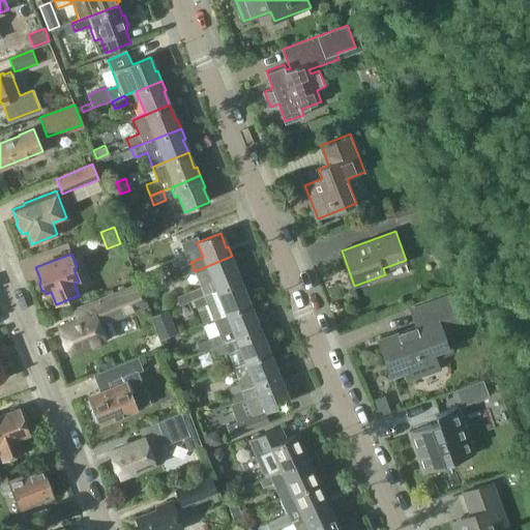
[(232,256),(195,271),(201,287),(176,297),(179,305),(193,300),(242,281),(238,271),(236,272),(231,259),(233,258),(232,256)]
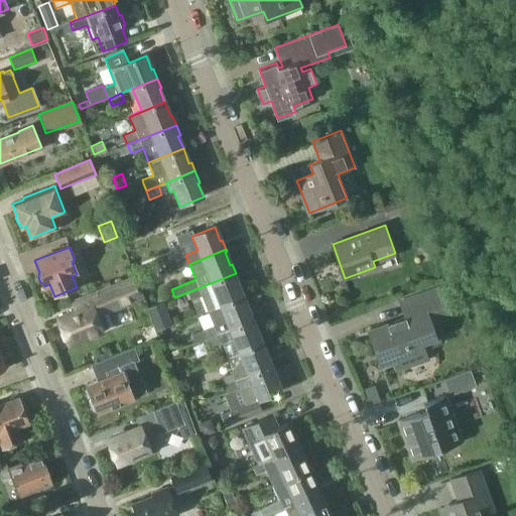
[(177,268),(174,260),(164,264),(168,272),(177,268)]
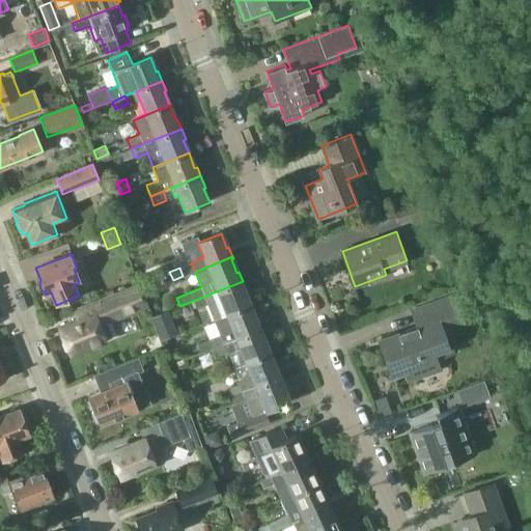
[(243,281),(193,301),(196,308),(207,304),(214,319),(250,305),(246,294),(247,292),(243,281)]
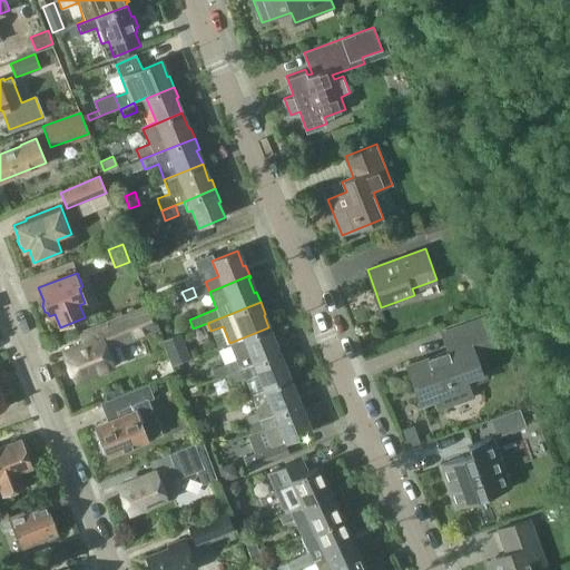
[(82,344),(65,352),(66,354),(69,362),(70,364),(68,369),(71,375),(75,377),(76,381),(111,366),(111,364),(124,359),(118,344),(158,328),(148,306),(121,316),(116,318),(79,334),(82,344)]
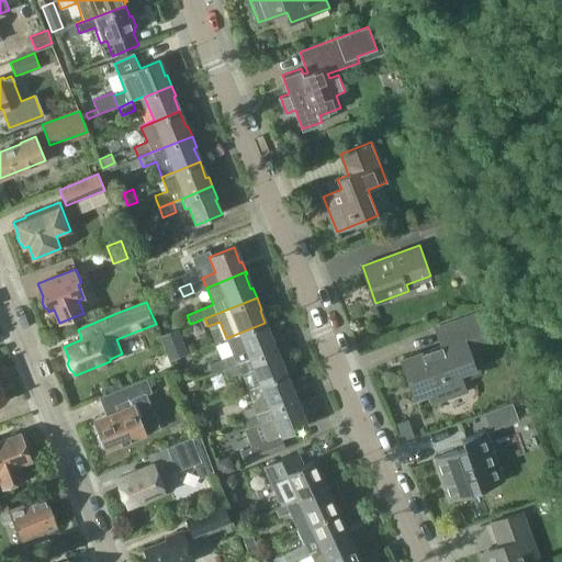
[(448,344),(404,360),(416,396),(434,390),(437,398),(464,389),(458,372),(474,367),(467,346),(487,339),(478,314),(441,326),(448,344)]
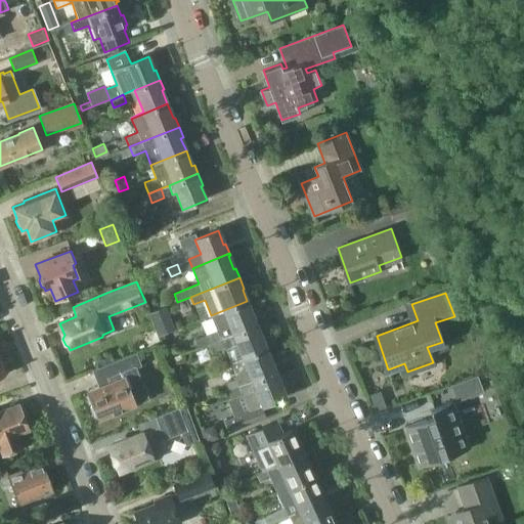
[(247,301),(211,315),(217,331),(195,340),(199,348),(209,344),(210,344),(259,324),(255,315),(253,316),(247,301)]
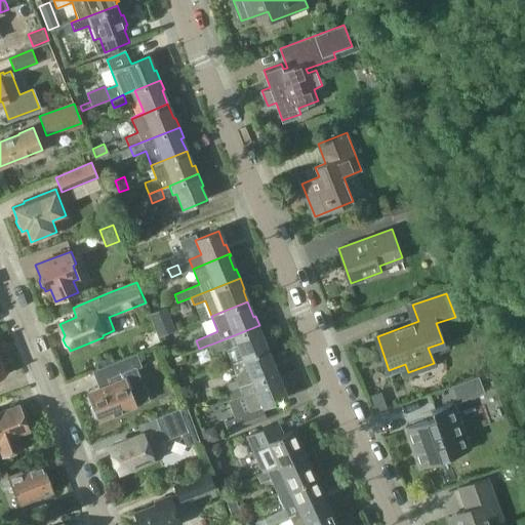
[(171,331),(162,309),(150,314),(159,336),(171,331)]
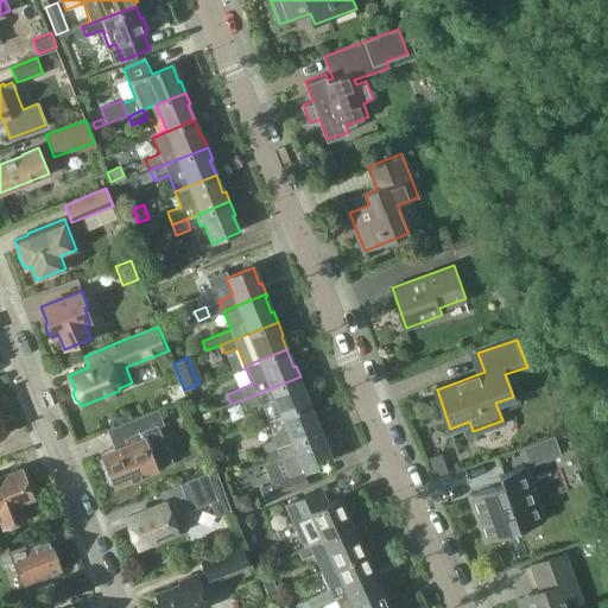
[(301,377),(244,399),(246,407),(259,403),(260,406),(261,405),(276,399),(283,416),(309,405),(303,391),(305,390),(301,377)]
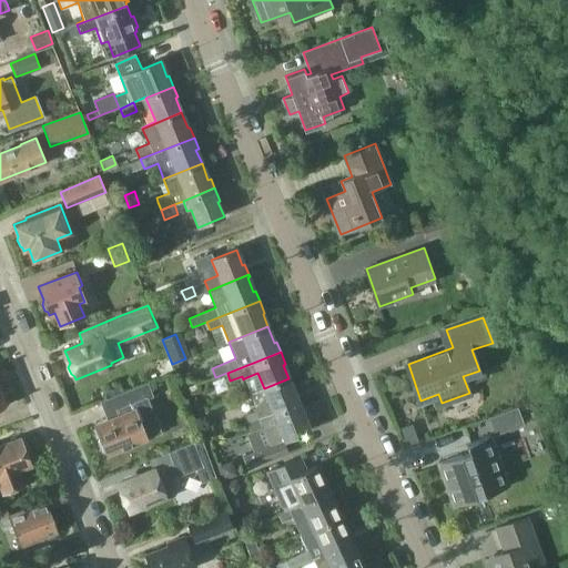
[(264,388),(270,402),(254,407),(255,411),(244,415),(247,425),(301,404),(297,394),(295,395),(288,378),(264,388)]
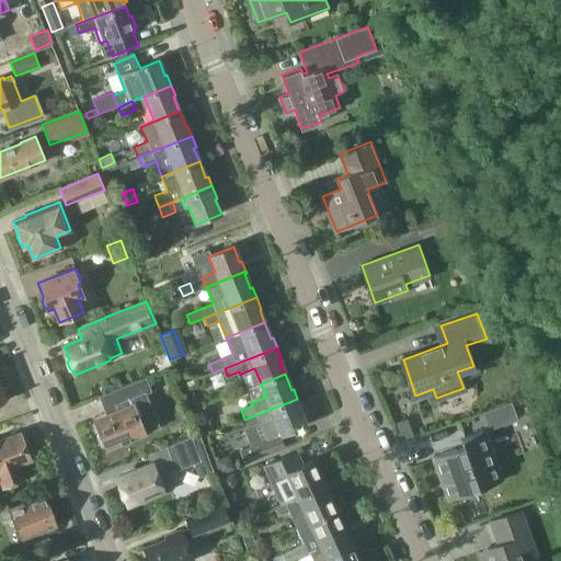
[(105,447),(105,450),(145,434),(144,434),(158,428),(145,396),(151,392),(145,379),(121,389),(106,395),(100,397),(107,414),(93,420),(100,434),(98,438),(101,446),(105,447)]
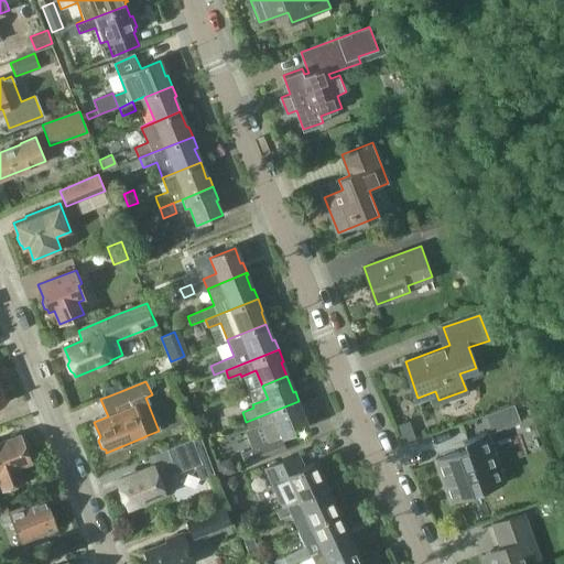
[(117,381),(104,387),(107,397),(121,391),(117,381)]
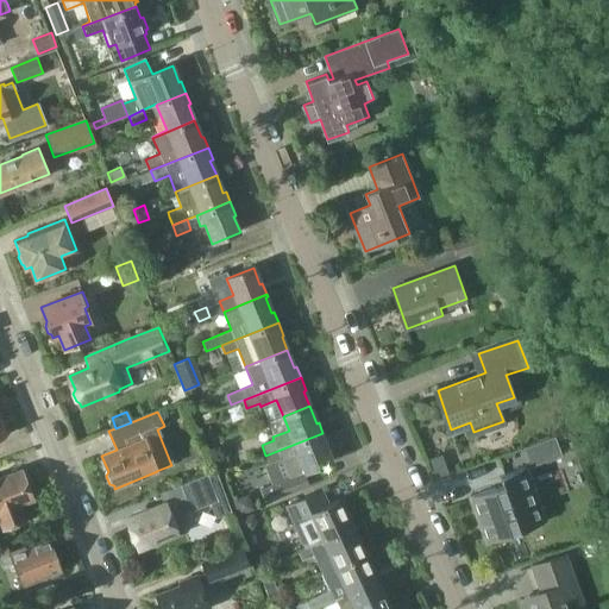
[(309,487),(305,473),(332,462),(326,446),(328,445),(322,433),(265,456),(269,464),(264,466),(271,484),(263,488),(270,503),(309,487)]
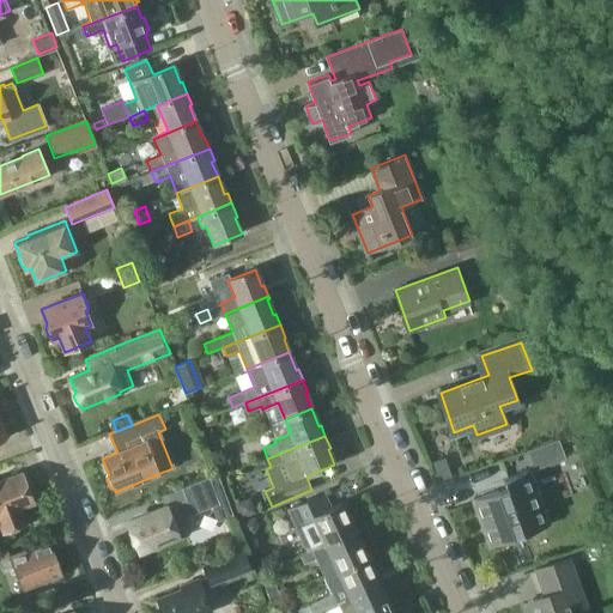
[(558,437),(529,448),(536,468),(565,457),(558,437)]
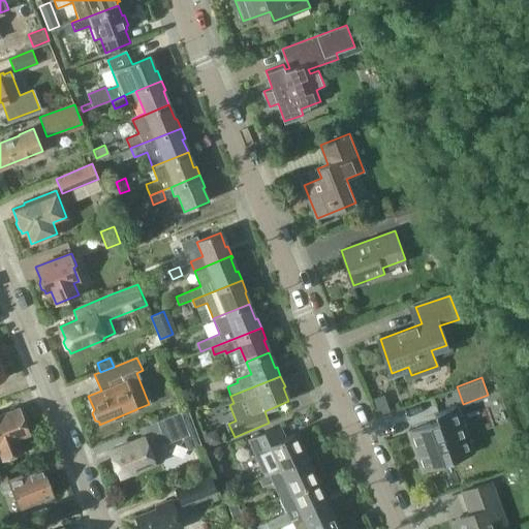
[(437,419),(410,429),(425,470),(474,452),(457,404),(435,412),(437,419)]
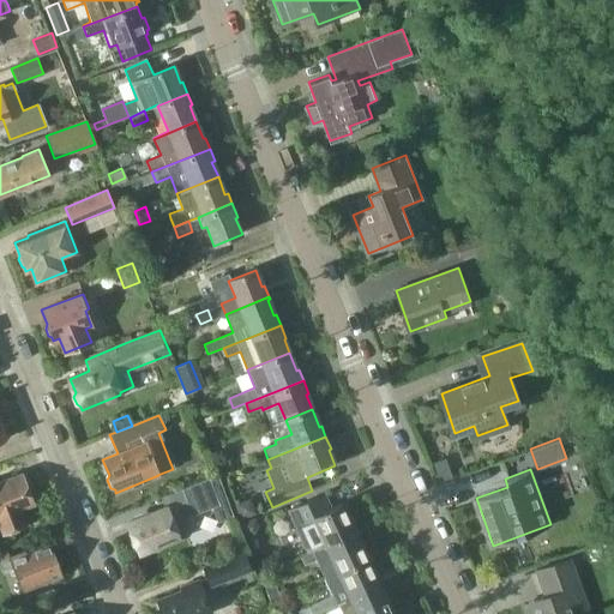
[(0,522),(4,533),(26,523),(20,507),(32,503),(31,499),(32,495),(30,488),(26,486),(22,474),(0,481),(0,522)]
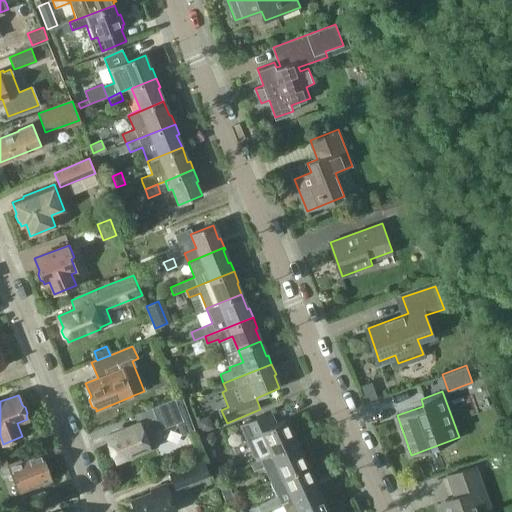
[(175,399),(152,407),(156,418),(161,428),(177,422),(182,435),(195,430),(182,397),(175,400),(175,399)]
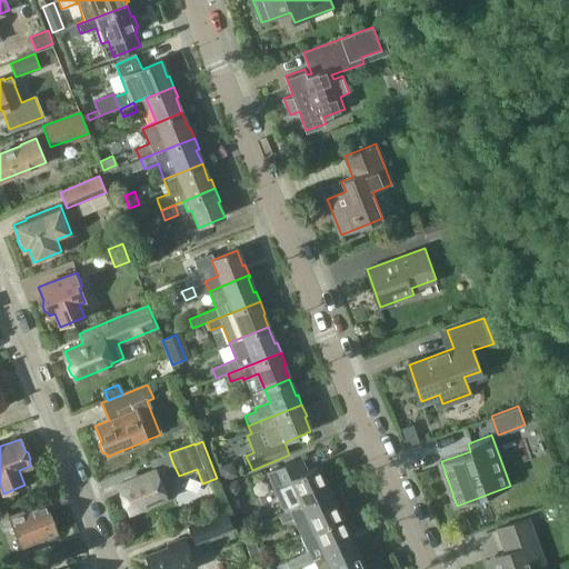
[(283,512),(328,491),(323,481),(322,482),(315,467),(299,475),(292,461),(266,473),(283,512)]
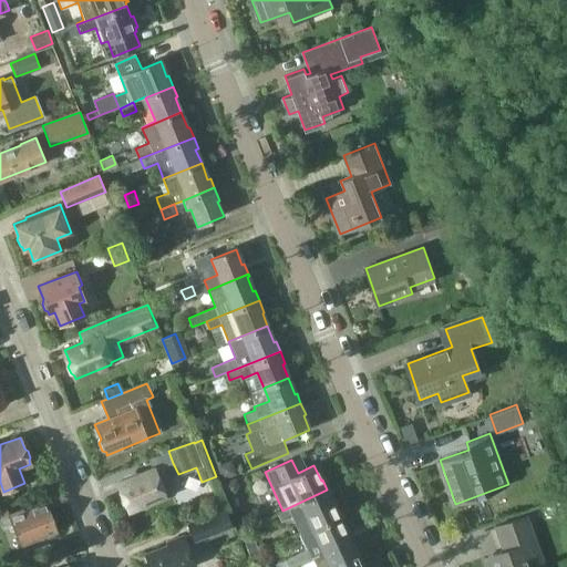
[(227,461),(216,465),(223,480),(237,474),(233,464),(228,465),(227,461)]
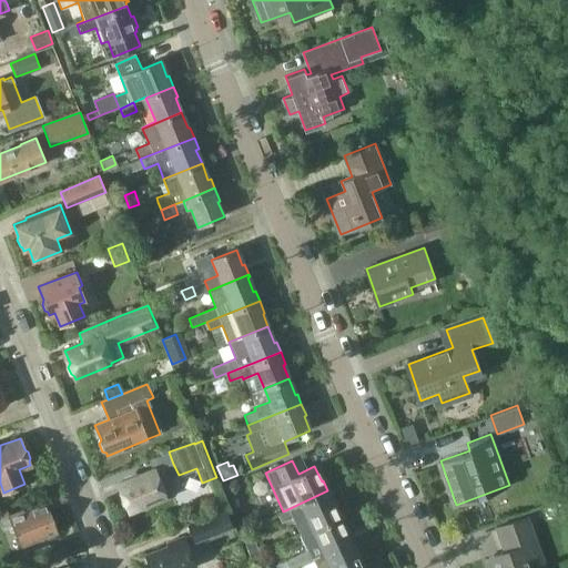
[(119,483),(117,484),(121,495),(119,499),(122,507),(125,508),(127,511),(129,510),(173,494),(168,479),(163,467),(163,466),(119,483)]
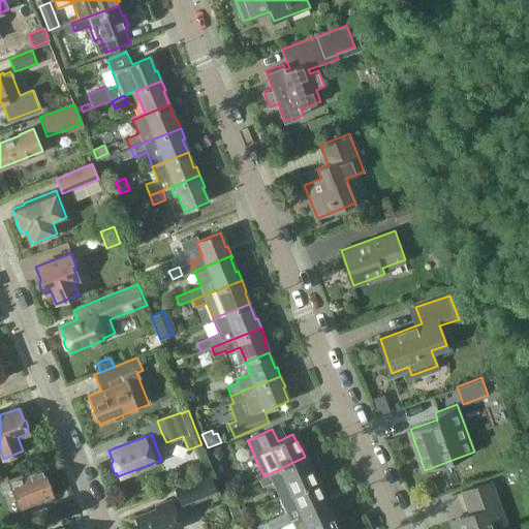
[(225,458),(220,446),(208,450),(213,463),(225,458)]
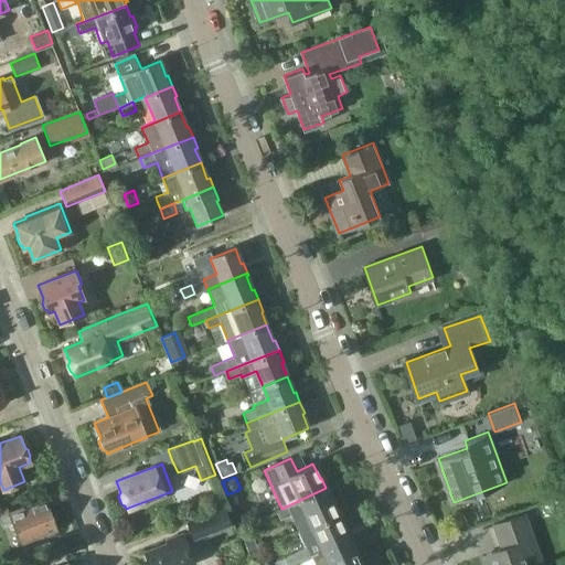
[(281,509),(276,512),(280,520),(291,514),(299,531),(336,513),(330,499),(331,499),(326,488),(281,509)]
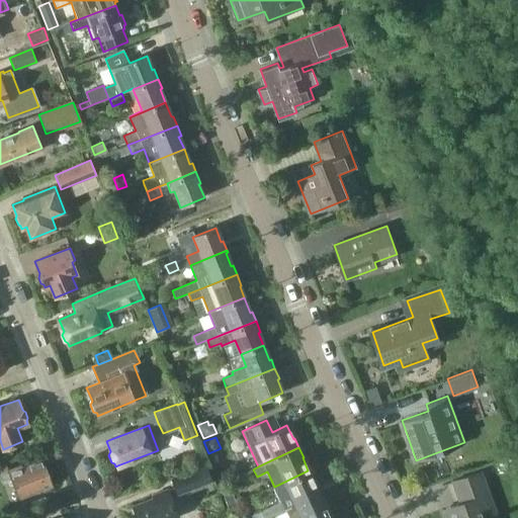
[(199,451),(190,454),(195,467),(204,464),(199,451)]
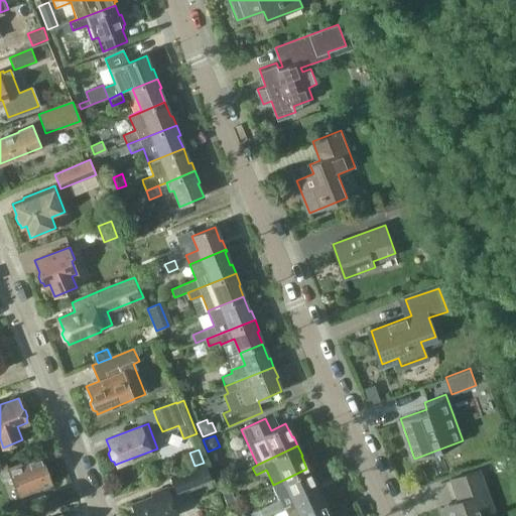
[(0,474),(3,482),(12,478),(19,494),(51,481),(40,457),(21,465),(20,462),(8,467),(5,461),(0,463),(0,474)]
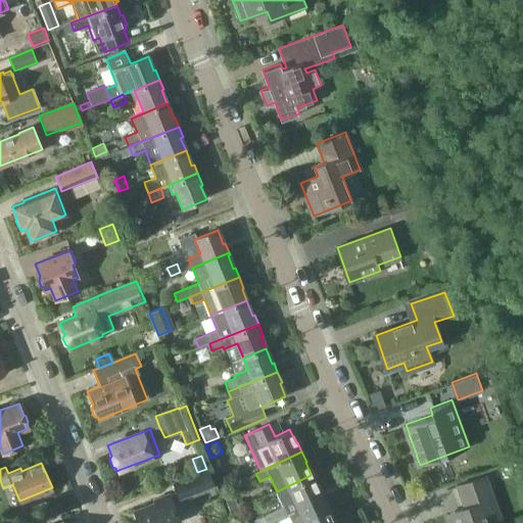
[(169,494),(168,492),(153,498),(154,502),(134,509),(139,522),(176,522),(179,522),(174,510),(172,504),(214,487),(206,469),(197,472),(172,482),(176,491),(169,494)]
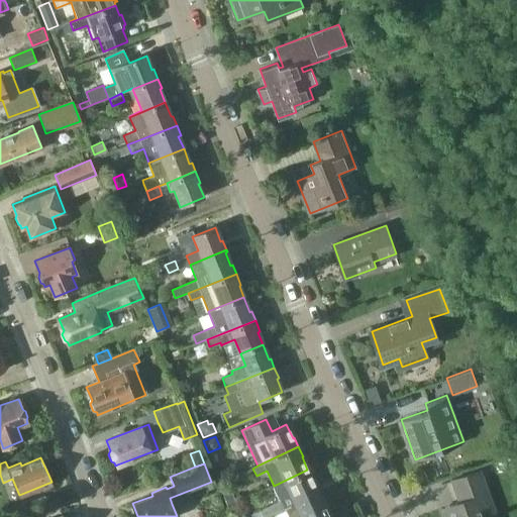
[(307,470),(274,486),(273,487),(279,500),(260,509),(263,516),(266,516),(279,512),(284,509),(296,504),(296,503),(319,492),(315,483),(314,484),(307,470)]
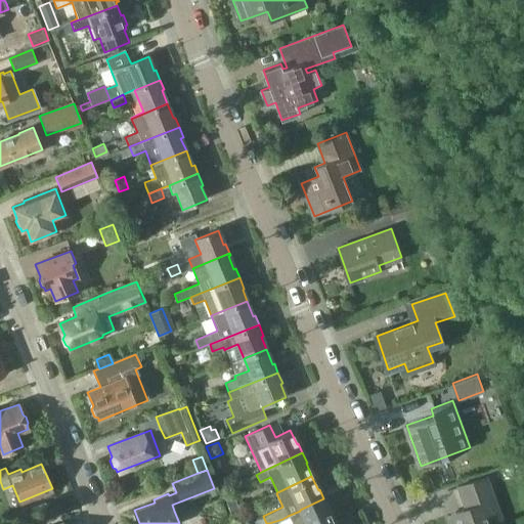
[(469,507),(446,515),(449,523),(499,523),(504,522),(486,476),(462,485),(469,507)]
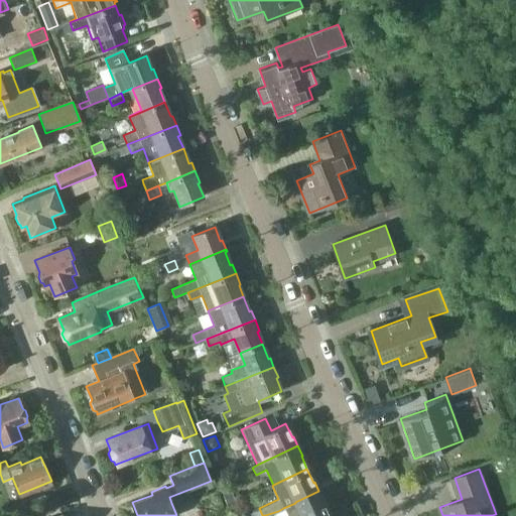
[(232,491),(223,495),(227,504),(236,501),(232,491)]
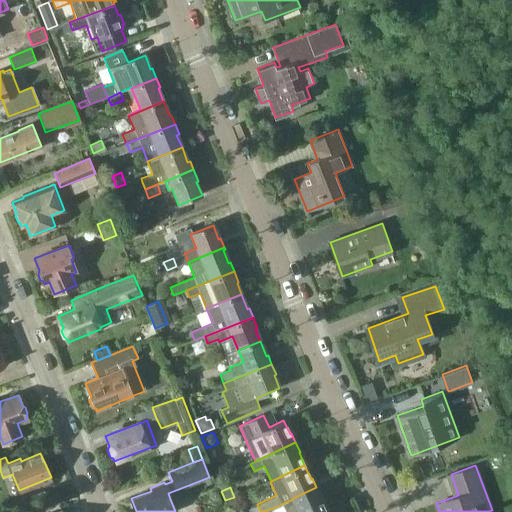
[(321,497),(316,487),(293,498),(293,499),(281,504),(284,511),(298,511),(300,511),(299,511),(322,511),(326,511),(320,498),(321,497)]
